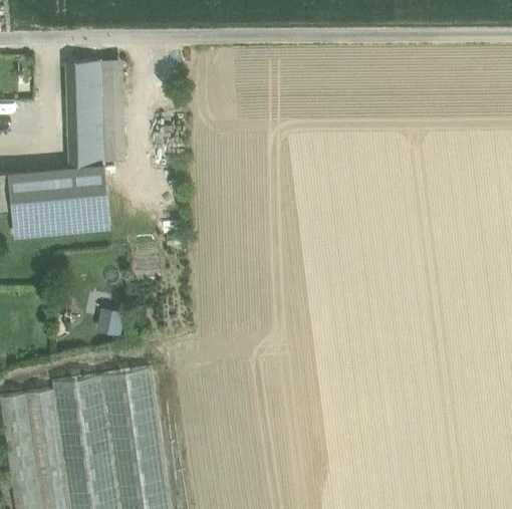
[(121,61),(100,62),(102,122),(103,165),(124,164),(121,61)]
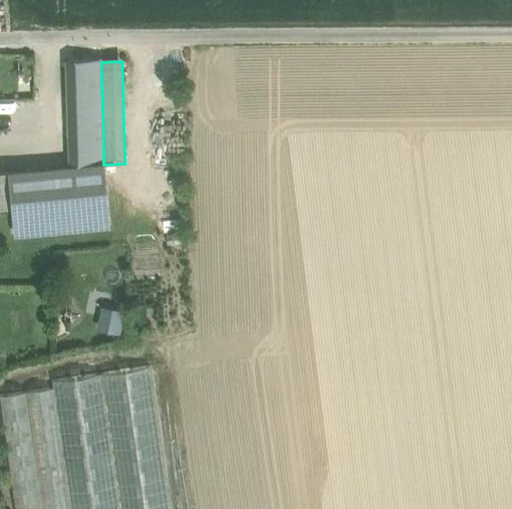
[(100,62),(67,63),(69,124),(102,122),(100,62)]
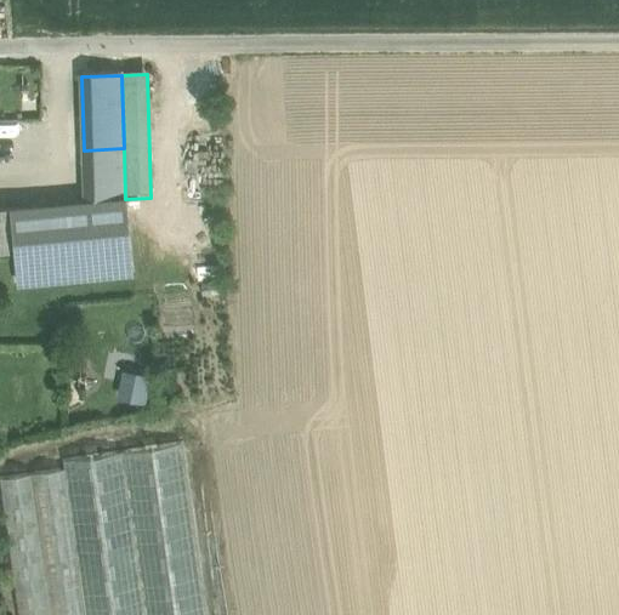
[(124,148),(84,151),(85,187),(83,187),(86,205),(125,201),(125,199),(124,148)]
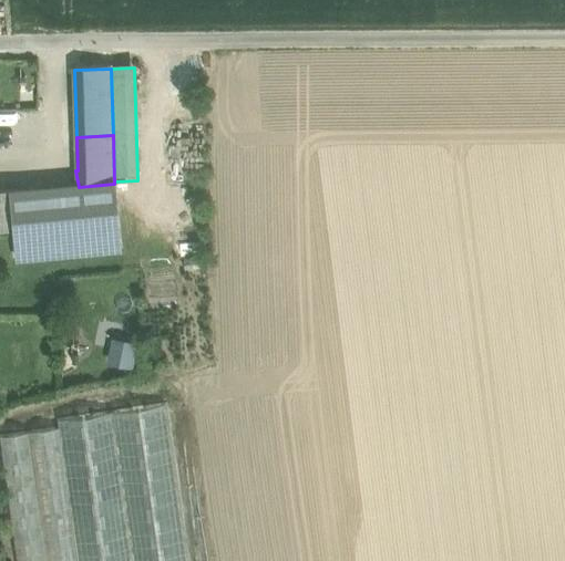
[(79,187),(12,193),(13,232),(17,260),(123,251),(114,184),(79,187)]
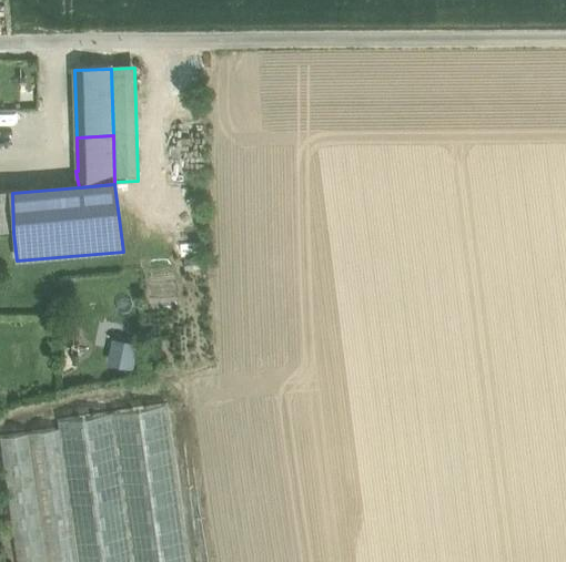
[(12,193),(0,194),(0,234),(13,233),(12,193)]
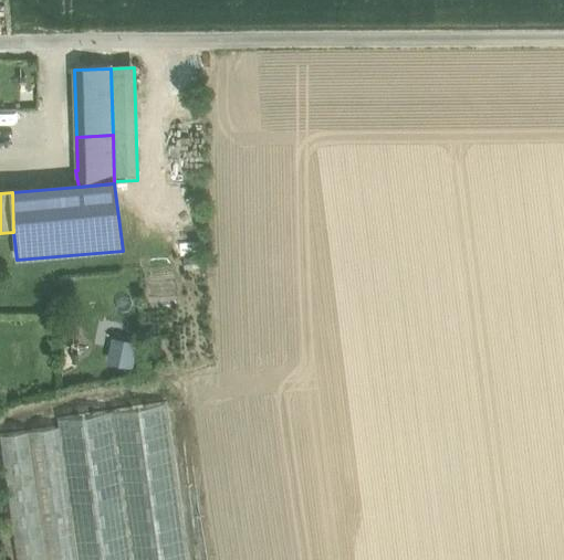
[(104,339),(101,366),(128,370),(133,344),(104,339)]
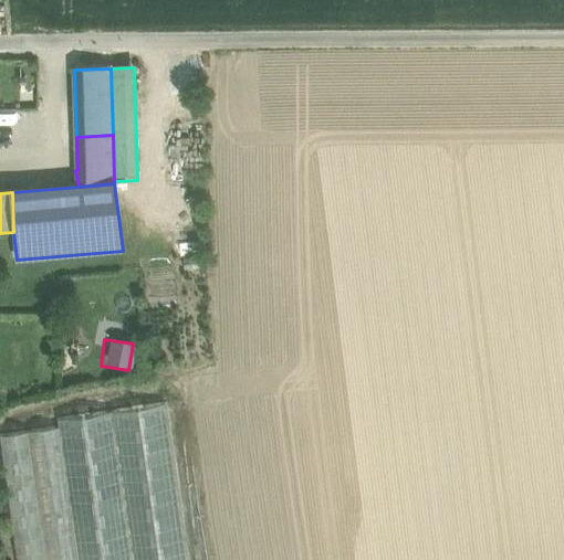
[(183,559),(165,407),(56,423),(56,430),(0,439),(16,559),(183,559)]
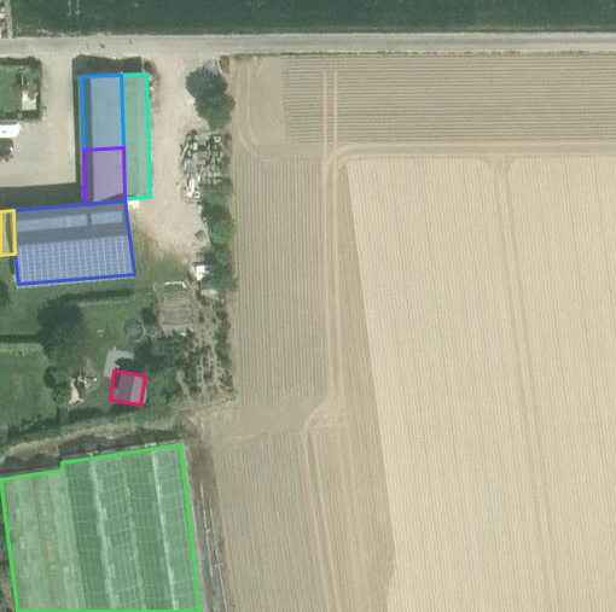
All buildings are outlined.
